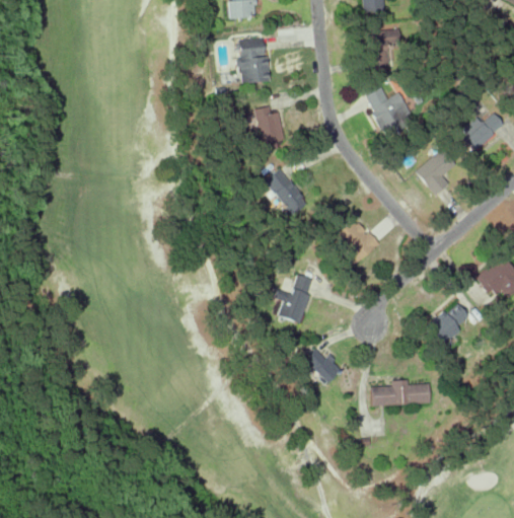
[(227,0),(229,18),(258,14),(254,0),(227,0)]
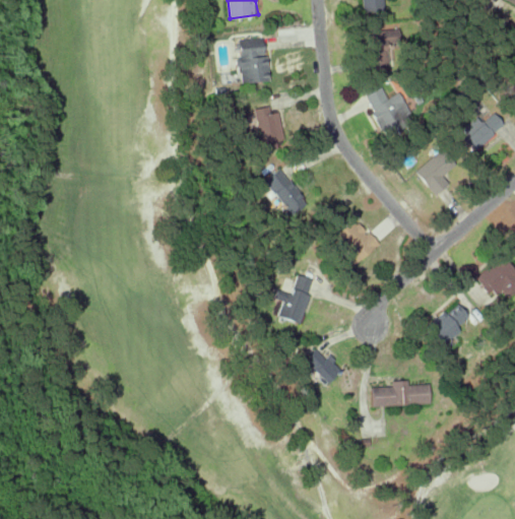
[(386,9),(385,0),(362,0),(363,10),(386,9)]
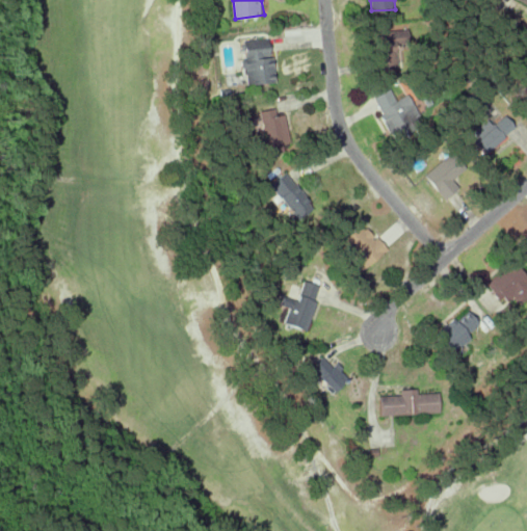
[(377,29),(376,68),(401,69),(402,41),(412,41),(412,30),(377,29)]
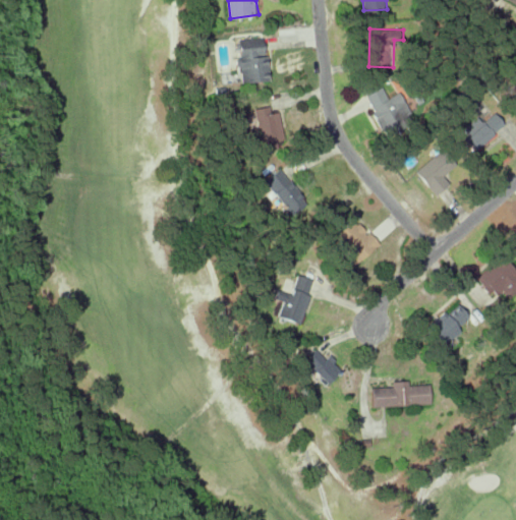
[(265,37),(238,39),(240,66),(242,66),(243,81),(272,79),(271,54),(266,54),(265,37)]
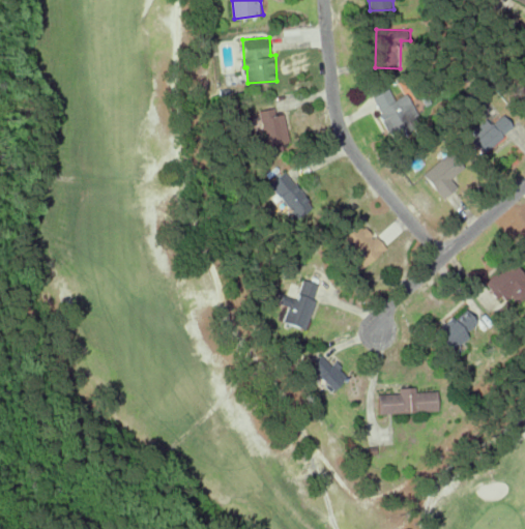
[(375,95),(394,138),(425,124),(410,92),(397,98),(392,87),(375,95)]
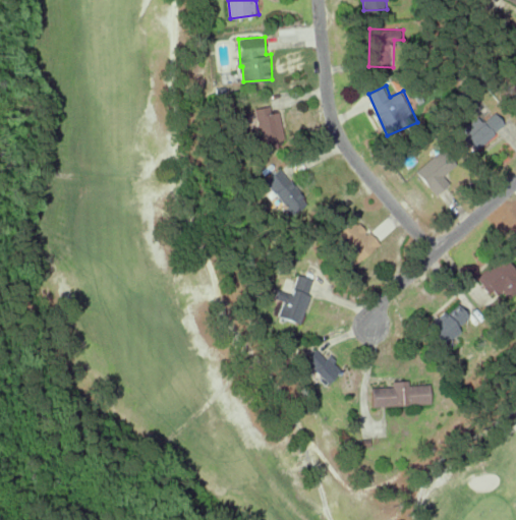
[(281,110),(274,112),(272,104),(255,109),(266,148),(289,141),(281,110)]
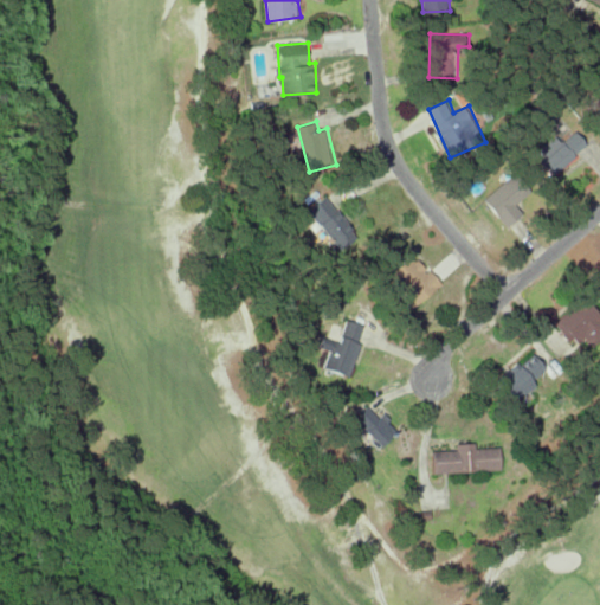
[(559,134),(540,152),(559,172),(589,143),(578,130),(566,141),(559,134)]
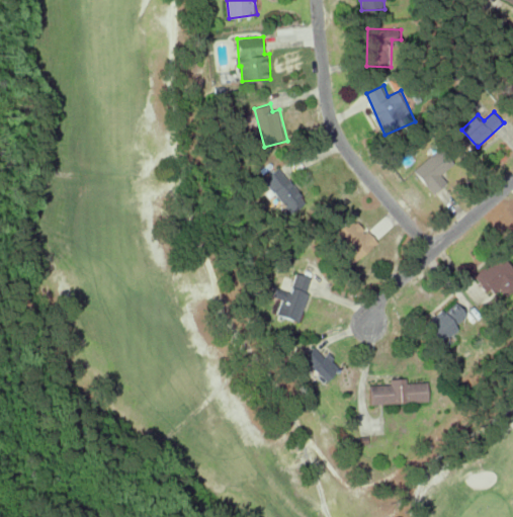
[(416,170),(436,192),(459,172),(438,150),(416,170)]
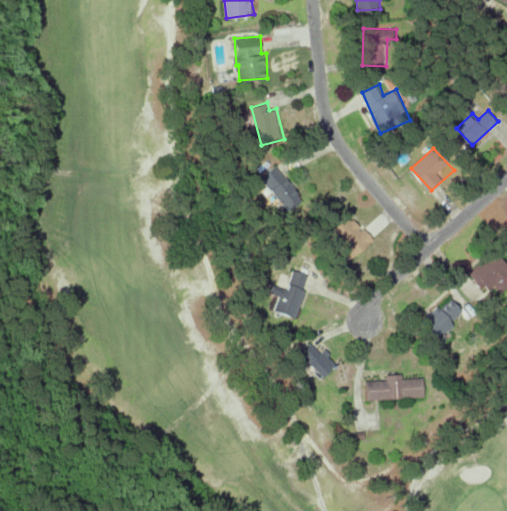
[(286,211),(303,201),(280,164),(263,174),(286,211)]
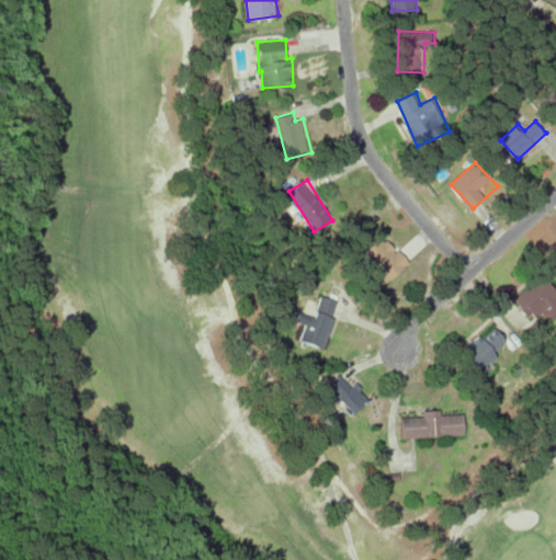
[(379,272),(376,275),(385,285),(410,263),(385,232),(363,252),(379,272)]
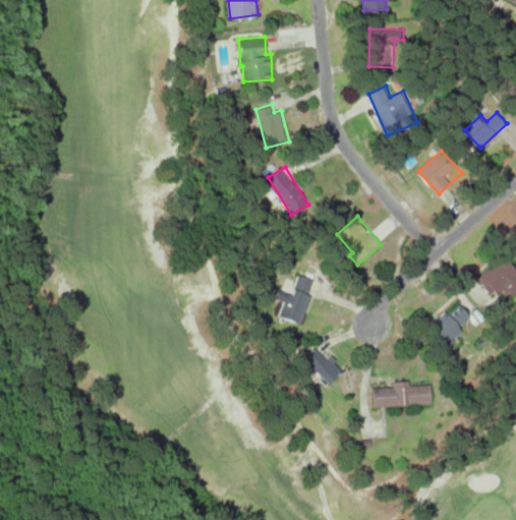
[(480,276),(500,299),(515,285),(515,263),(508,253),(480,276)]
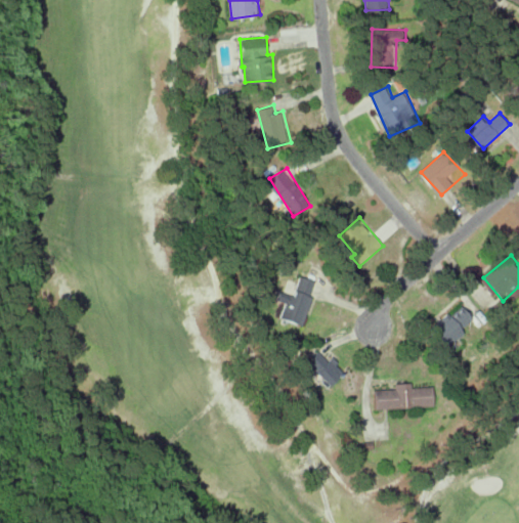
[(316,281),(300,276),(296,294),(280,291),(278,299),(287,301),(282,318),(305,324),(316,281)]
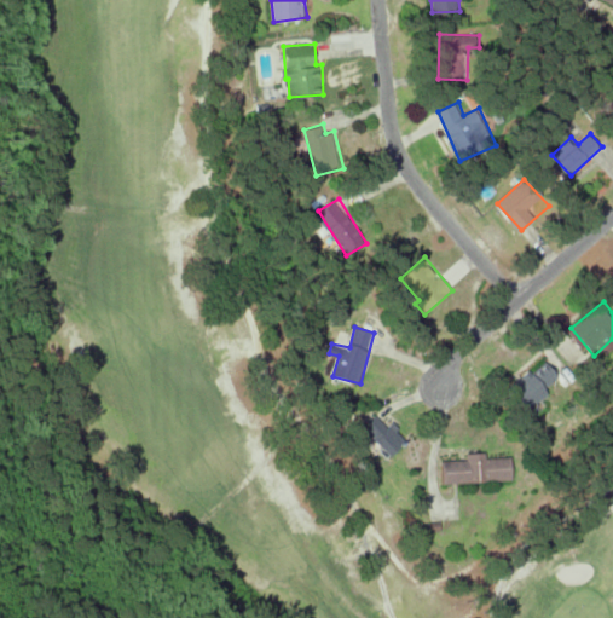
[(551,392),(548,387),(561,376),(548,361),(535,371),(532,369),(510,386),(530,410),(551,392)]
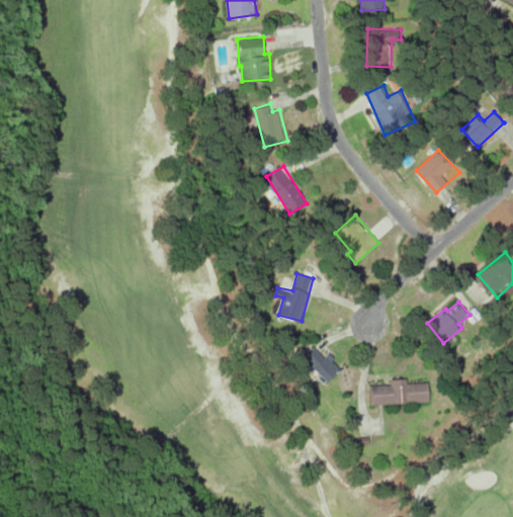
[(340,368),(315,346),(304,359),(328,381),(340,368)]
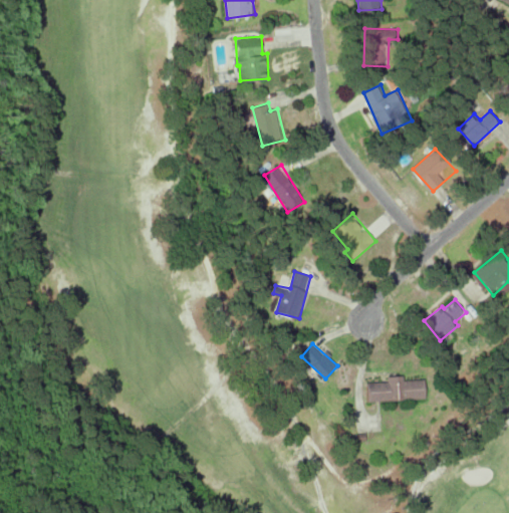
[(369,400),(429,398),(429,377),(406,378),(406,374),(390,374),(390,380),(368,381),(369,400)]
